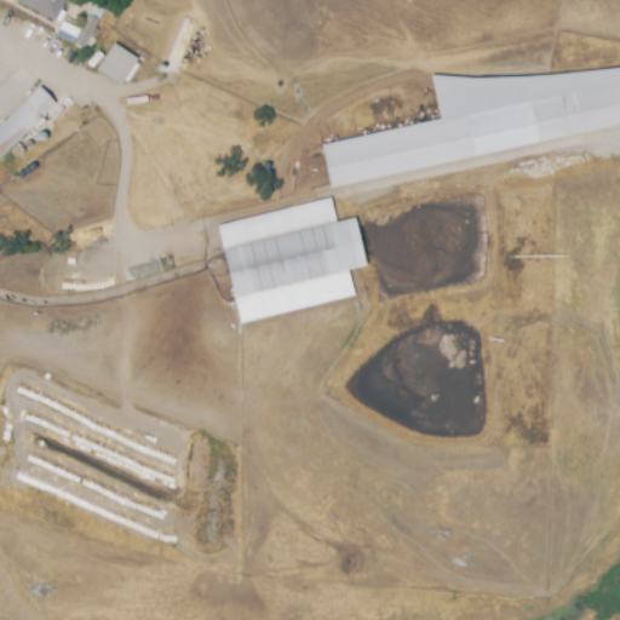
[(17,0),(67,0),(56,22),(17,1),(17,0)]
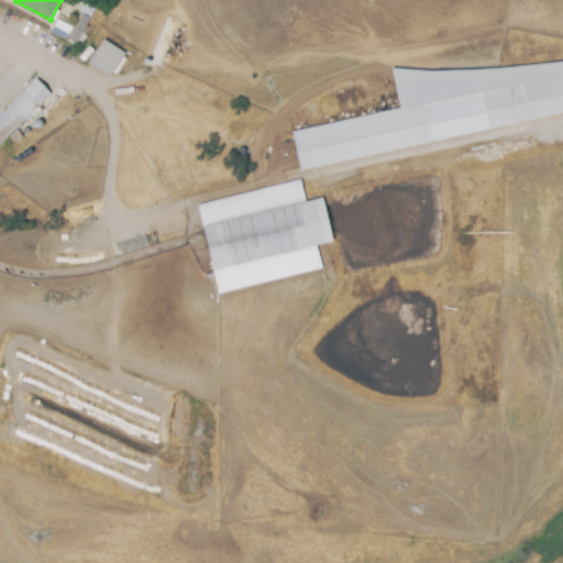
[(92,0),(99,3),(76,45),(67,41),(87,0),(92,0)]
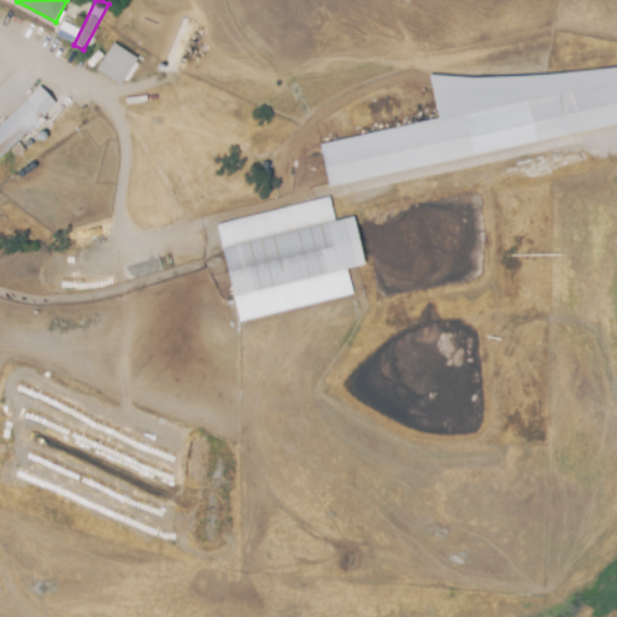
[(115,45),(139,59),(122,86),(98,70),(115,45)]
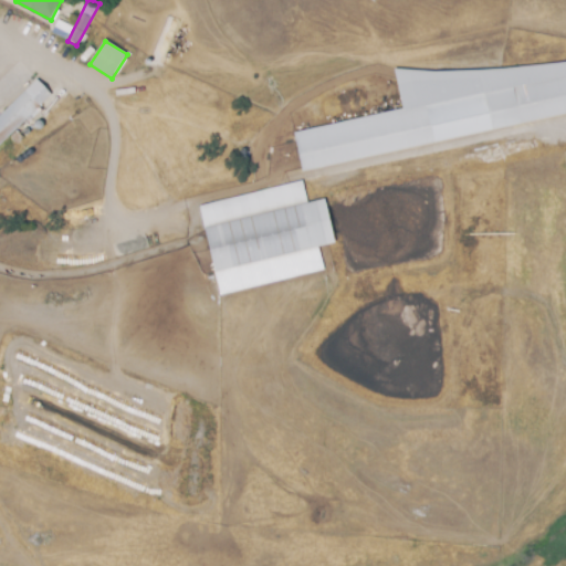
[(402,107),(392,69),(433,71),(509,66),(565,60),(565,119),(306,181),(295,134),(402,107)]
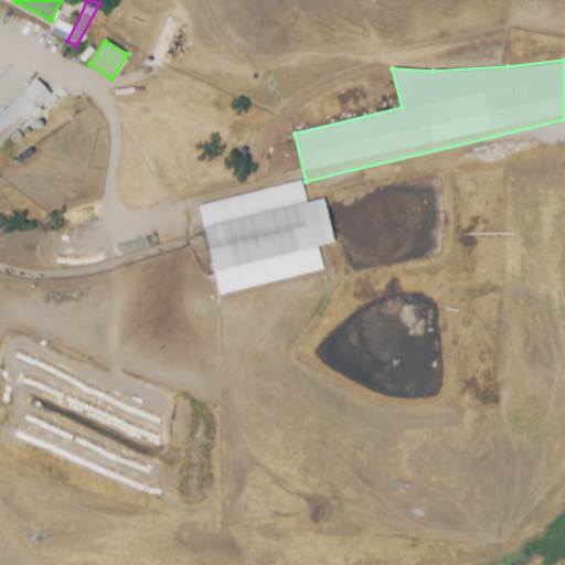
[(0,116),(27,91),(41,105),(0,146),(0,116)]
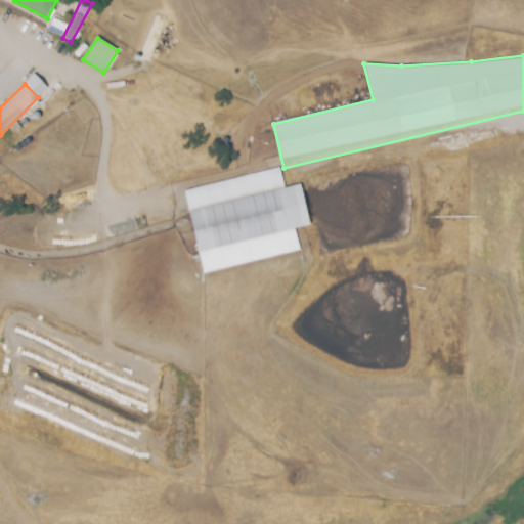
[(281,168),(287,189),(303,185),(313,226),(298,230),(303,251),(209,275),(187,192),(281,168)]
